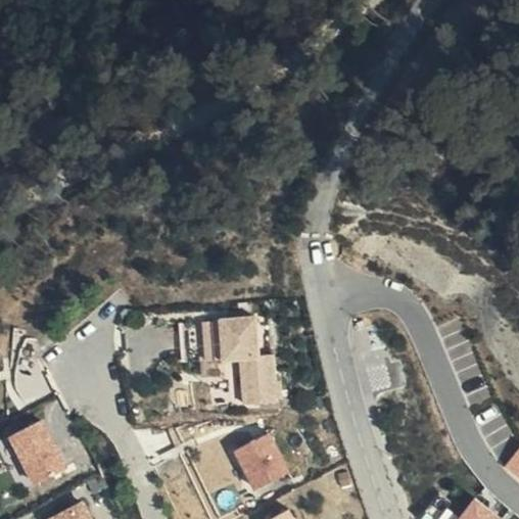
[(238,359),(240,405),(277,403),(275,355),(261,355),(258,317),(178,321),(180,362),(238,359)]
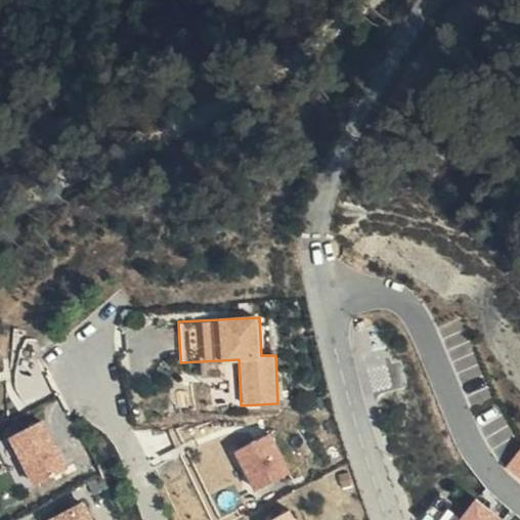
[(8,434),(32,486),(67,471),(43,419),(8,434)]
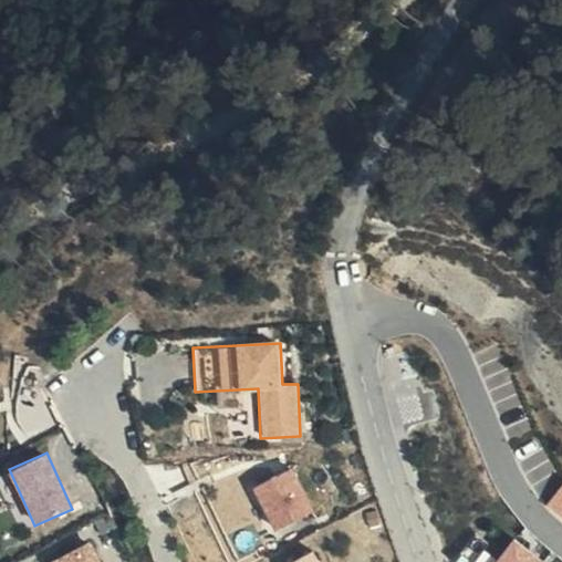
[(293,468),(251,487),(272,532),(314,512),(293,468)]
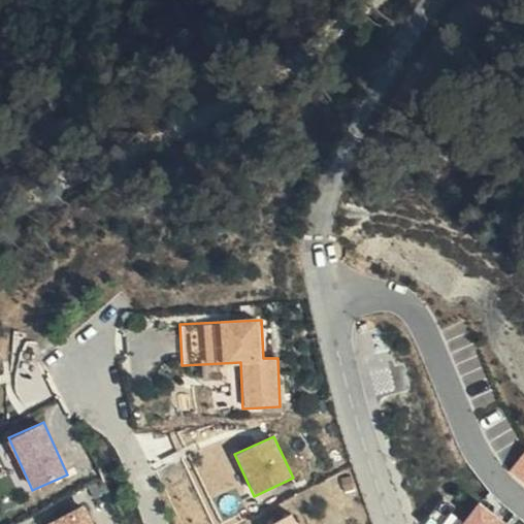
[(523,451),(506,471),(523,486),(523,451)]
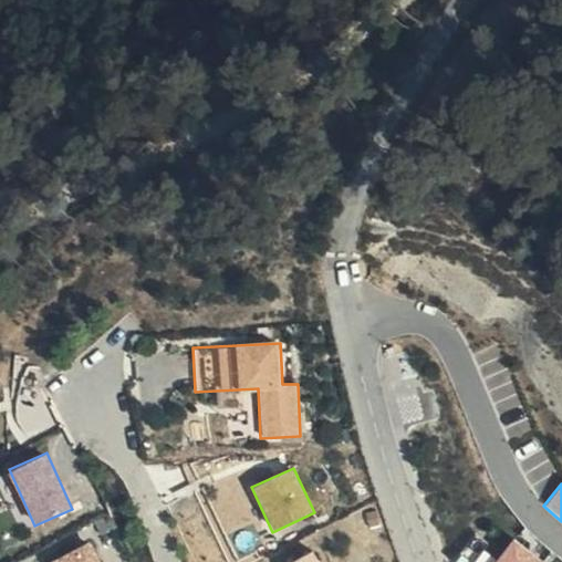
[(492,561),(497,550),(466,538),(457,561),(492,561)]
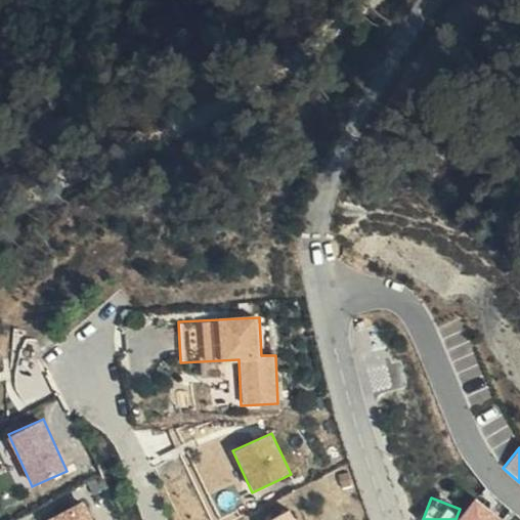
[(501,519),(475,499),(457,519),(501,519)]
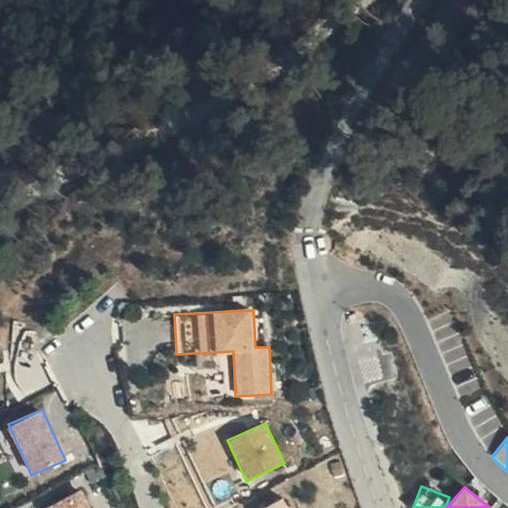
[(90,507),(82,489),(46,507),(90,507)]
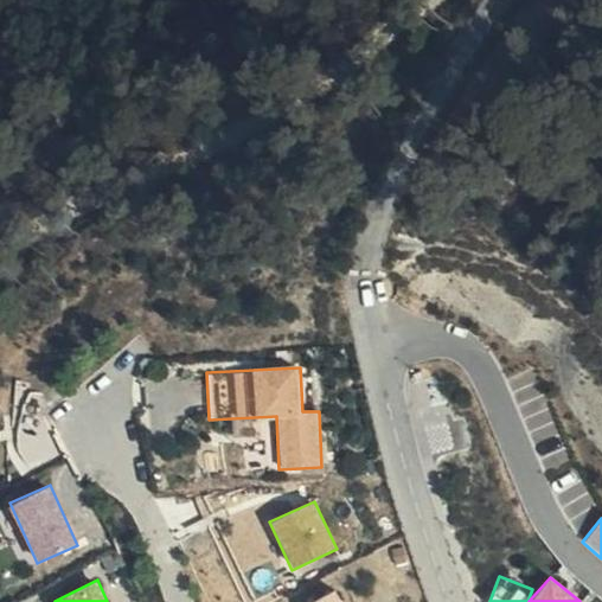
[(346,601),(338,587),(311,601),(346,601)]
